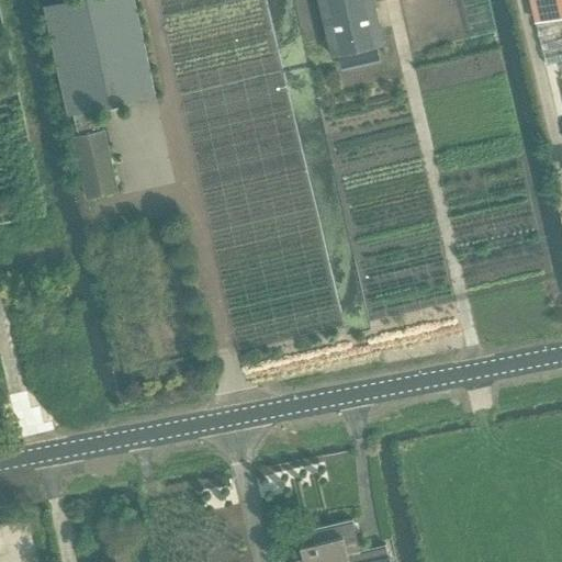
[(80,0),(46,8),(70,115),(75,114),(79,137),(75,138),(88,198),(119,191),(104,132),(101,133),(96,110),(155,97),(133,0),(80,0)]
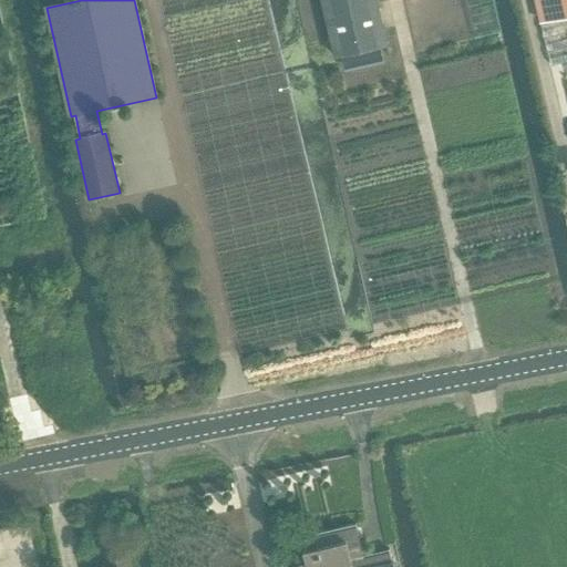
[(377,0),(321,0),(334,55),(341,54),(356,51),(359,65),(381,61),(378,45),(381,44),(387,43),(377,0)]
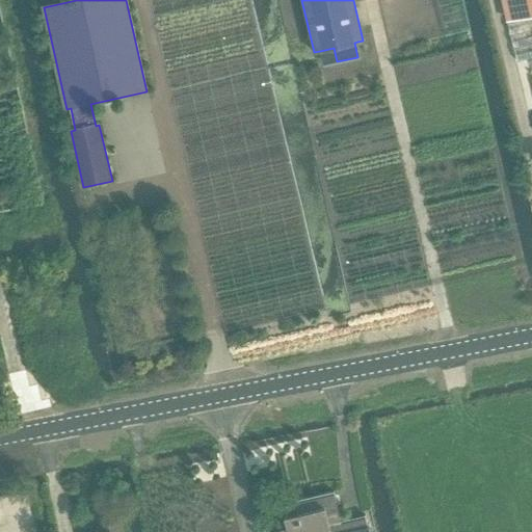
[(531,0),(502,0),(507,20),(531,14),(531,0)]
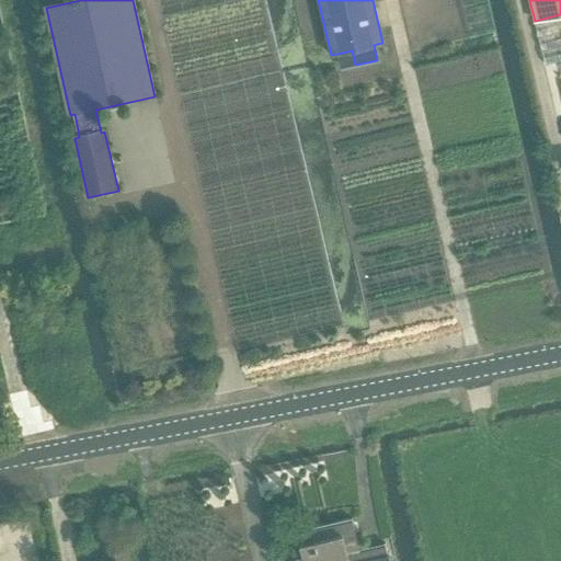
[(560,63),(560,18),(535,24),(546,67),(560,63)]
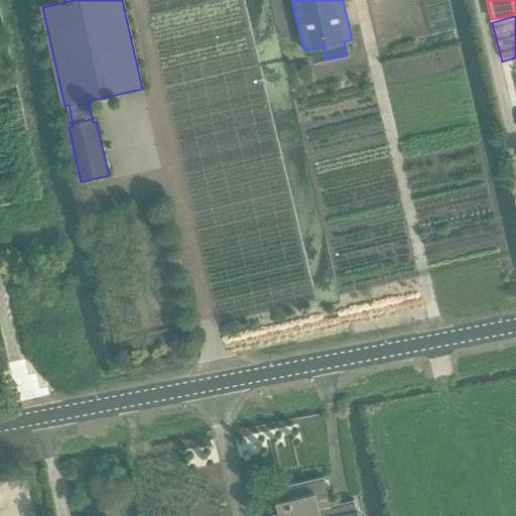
[(268,515),(316,515),(320,515),(358,515),(355,501),(331,507),(324,478),(286,486),(288,499),(276,501),(279,513),(268,515)]
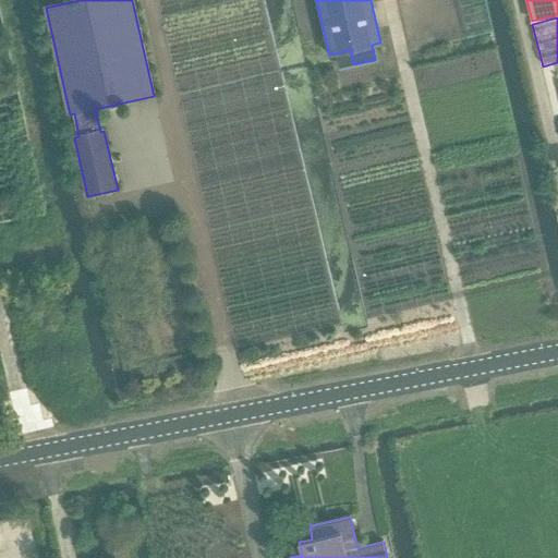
[(129,557),(126,547),(104,553),(105,557),(129,557)]
